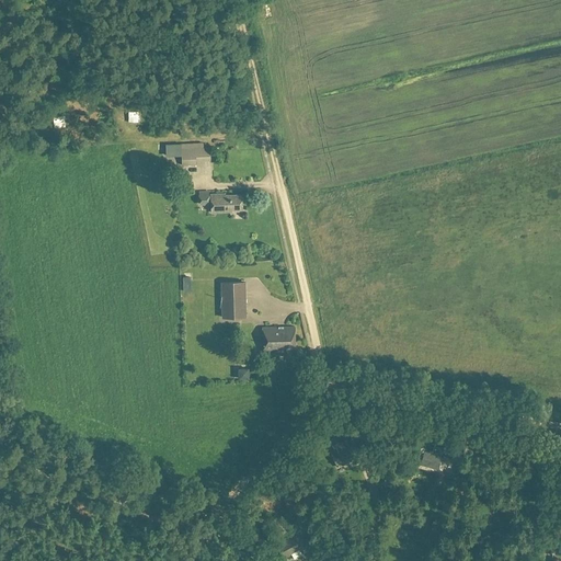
[(209,148),(203,148),(203,144),(165,145),(167,157),(182,157),(182,165),(196,164),(195,162),(210,161),(209,148)]
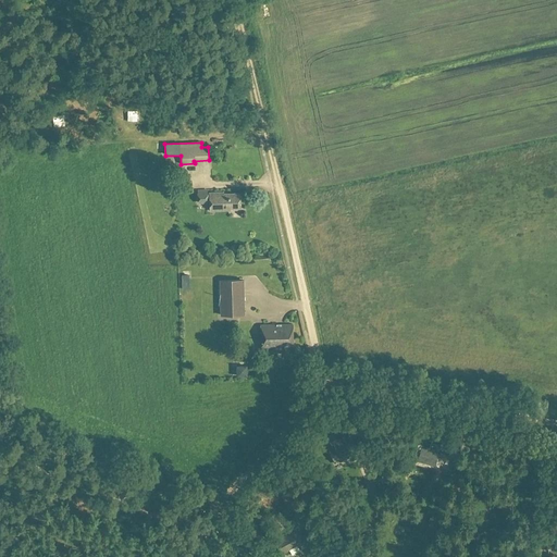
[(208,203),(207,190),(197,190),(197,203),(208,203)]
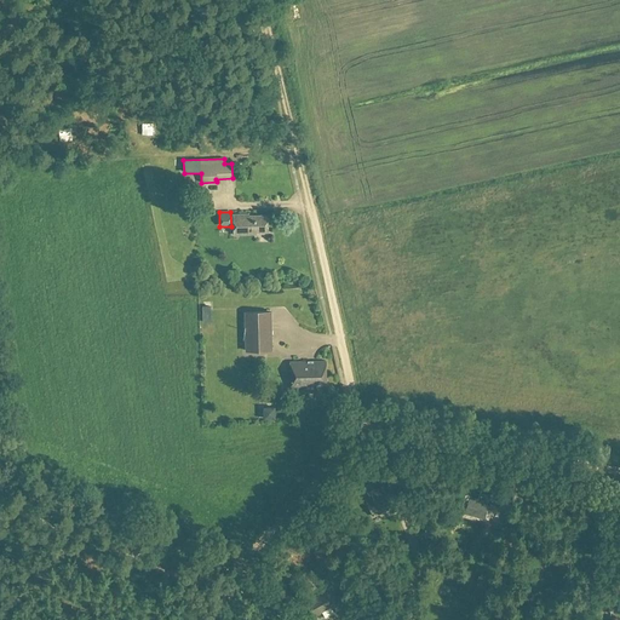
[(248,217),(248,214),(233,216),(234,235),(256,234),(256,233),(268,231),(267,216),(248,217)]
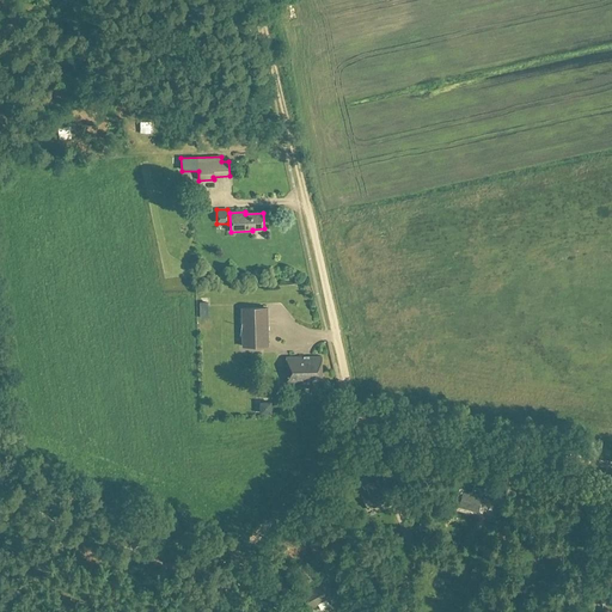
[(244,347),(268,346),(267,307),(243,308),(244,347)]
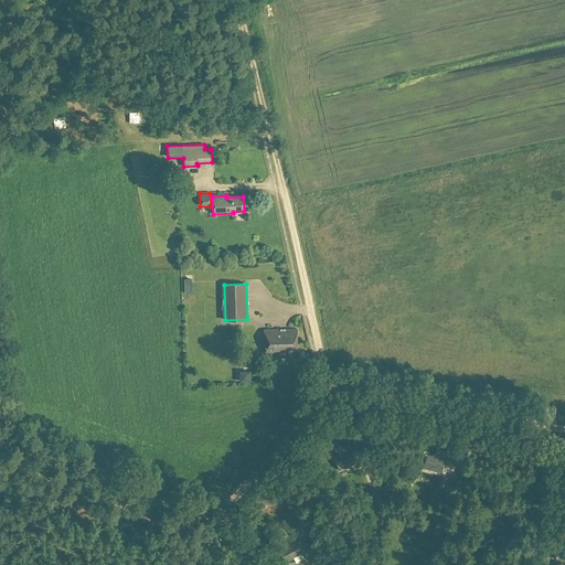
[(265,330),(265,354),(297,353),(297,330),(265,330)]
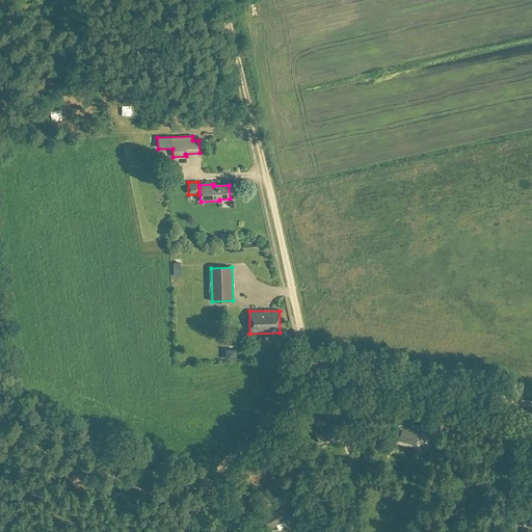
[(328,420),(324,414),(314,419),(317,425),(318,425),(320,428),(314,431),(320,444),(336,436),(328,420)]
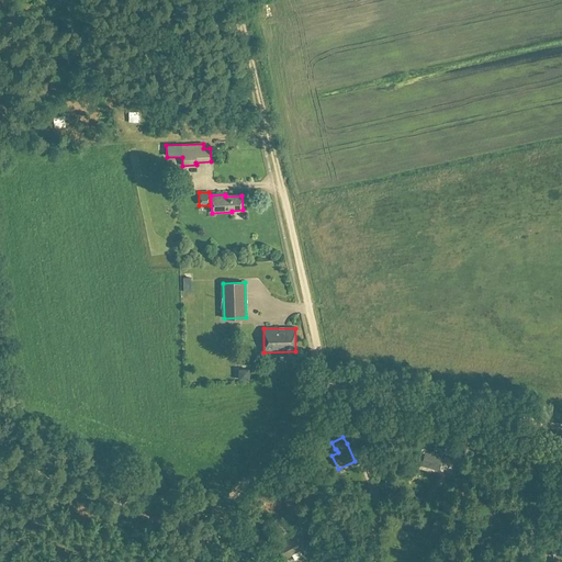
[(463,450),(457,448),(450,446),(448,451),(435,448),(434,453),(426,451),(422,464),(439,470),(442,456),(460,461),(463,450)]
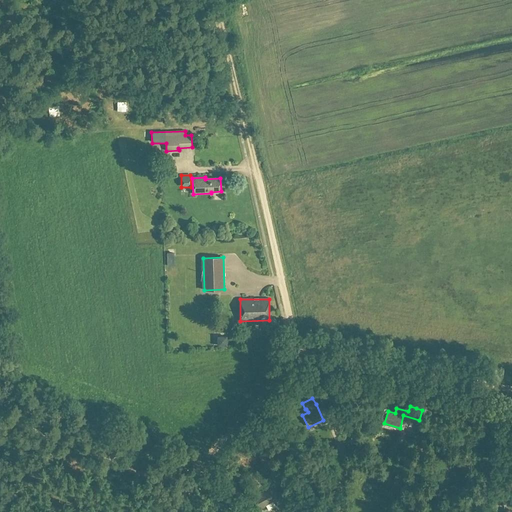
[(413,457),(403,450),(401,454),(410,461),(413,457)]
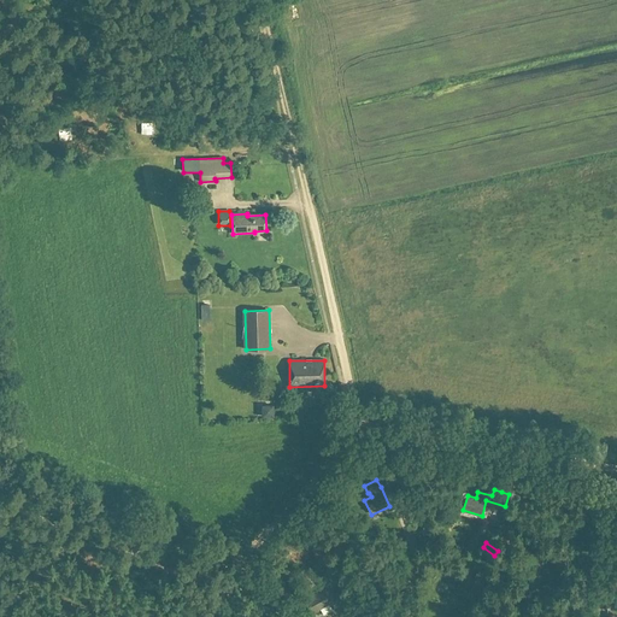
[(311,550),(318,563),(327,559),(319,545),(311,550)]
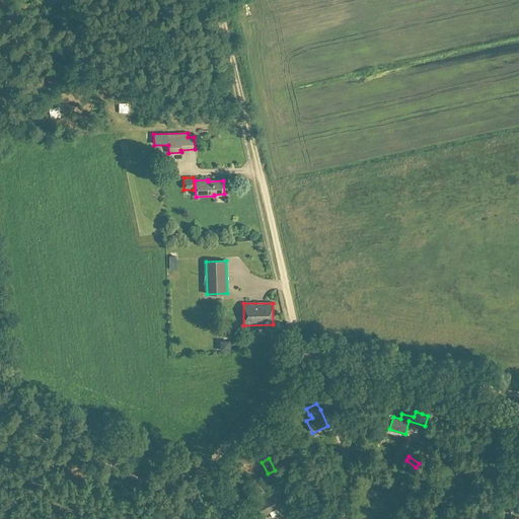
[(449,471),(454,461),(448,458),(443,468),(449,471)]
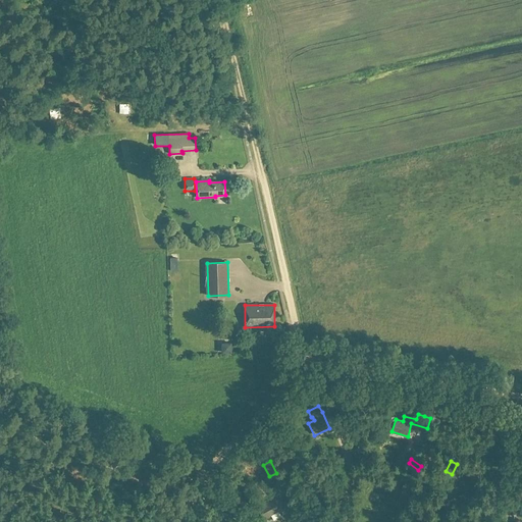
[(470,481),(455,474),(450,486),(465,492),(470,481)]
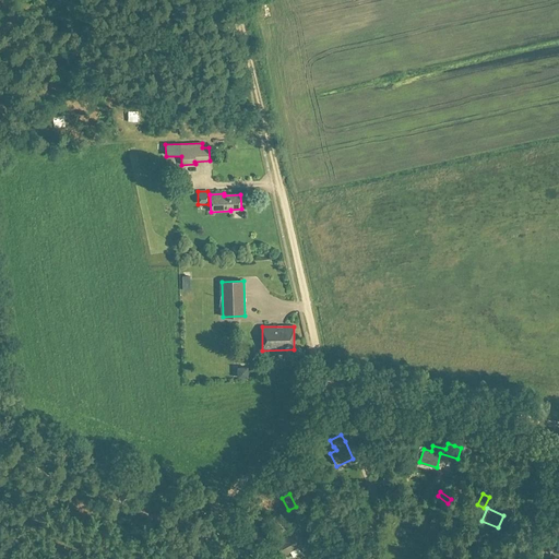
[(290,533),(293,536),(276,545),(283,557),(290,552),(293,558),(301,554),(298,548),(300,547),(308,543),(301,531),(300,532),(298,528),(293,519),(285,523),(290,533)]
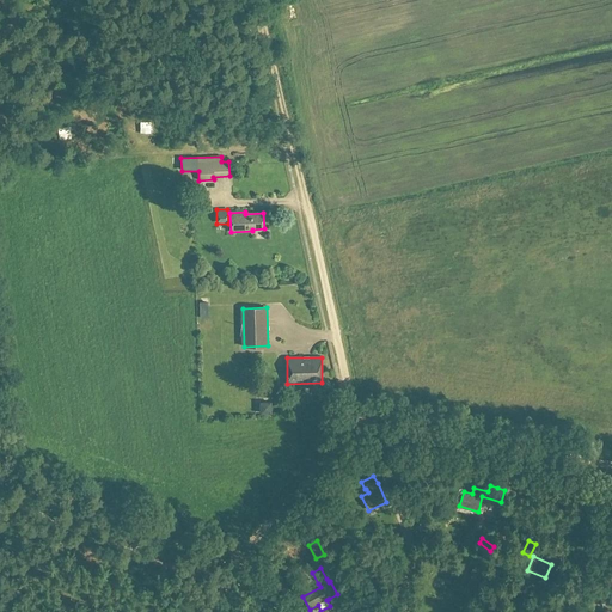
[(299,580),(291,571),(285,577),(292,586),(299,580)]
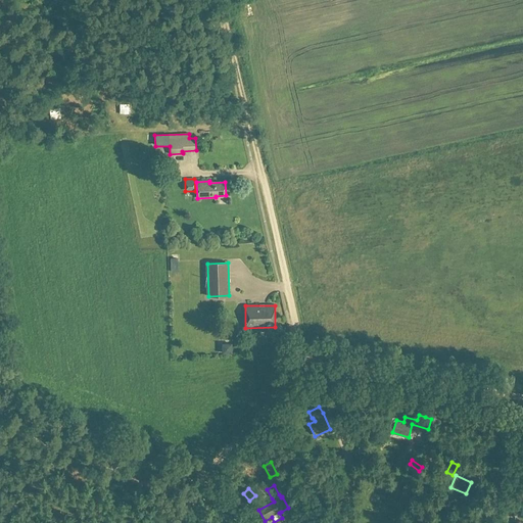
[(519,494),(508,492),(507,500),(518,501),(519,494)]
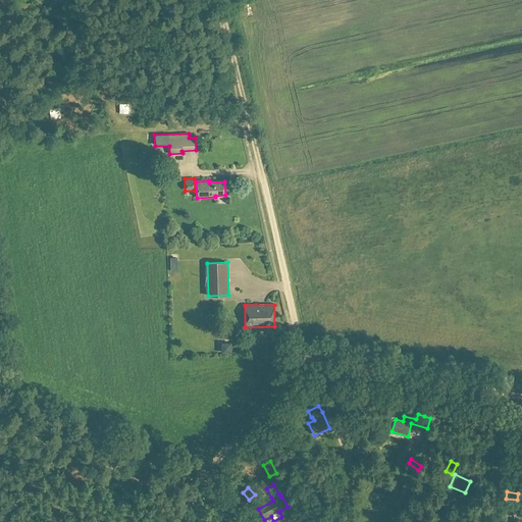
[(248,508),(242,500),(235,506),(242,513),(248,508)]
